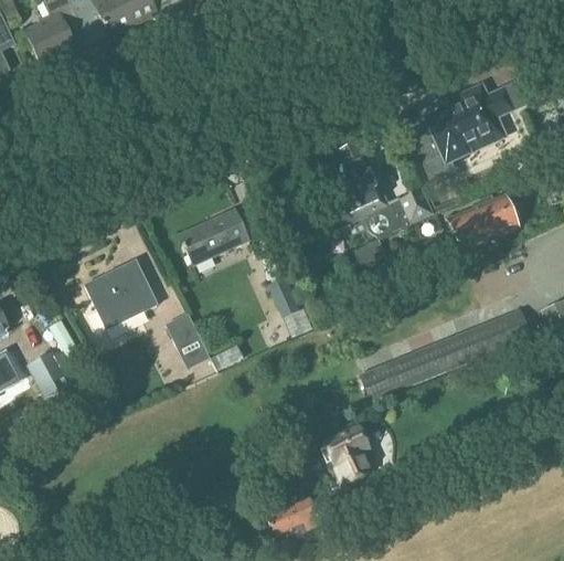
[(43,66),(78,50),(66,24),(80,18),(70,0),(45,0),(46,1),(45,2),(51,13),(40,19),(42,23),(27,31),(43,66)]
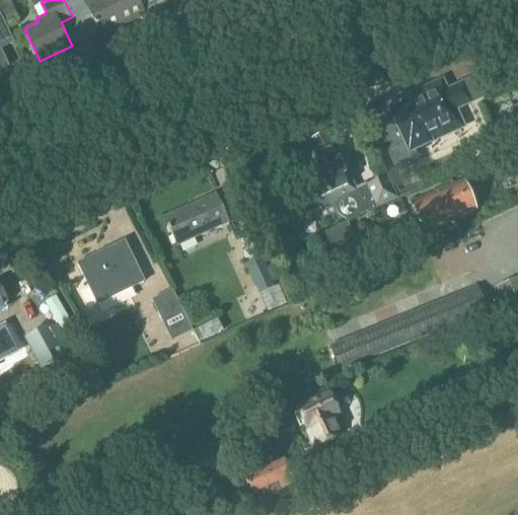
[(86,0),(64,0),(73,16),(79,28),(95,20),(101,33),(123,23),(111,0),(86,0)]
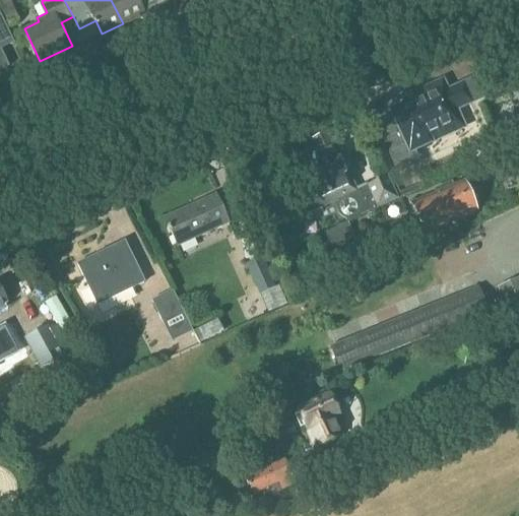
[(111,0),(123,23),(146,12),(141,2),(145,0),(111,0)]
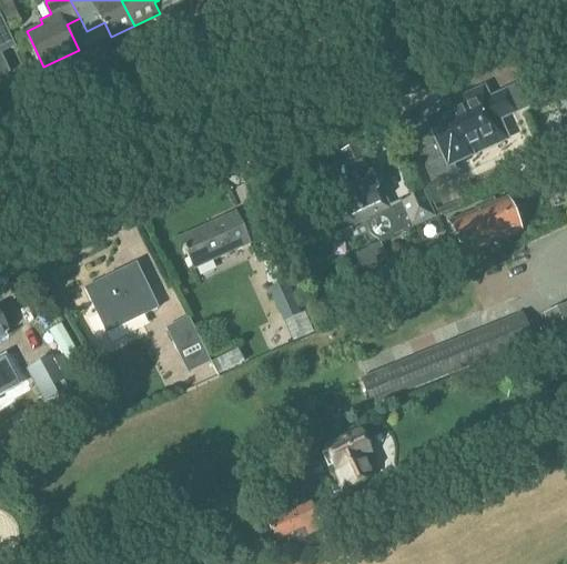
[(0,74),(10,70),(1,51),(17,43),(0,11),(0,74)]
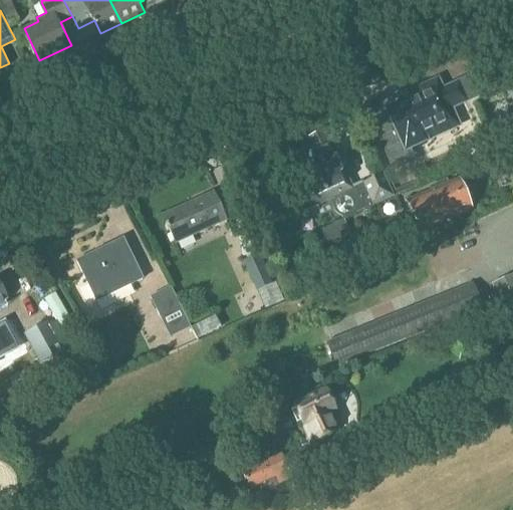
[(444,89),(439,79),(403,96),(405,99),(389,107),(395,121),(379,129),(397,166),(414,158),(409,147),(427,138),(424,131),(456,115),(451,105),(467,98),(459,82),(444,89)]
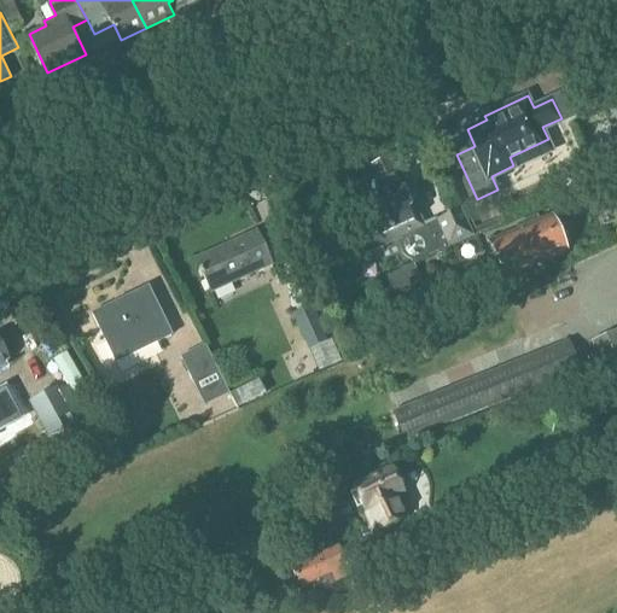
[(411,203),(403,186),(407,184),(397,164),(337,191),(343,205),(358,237),(356,237),(362,250),(424,223),(414,202),(411,203)]
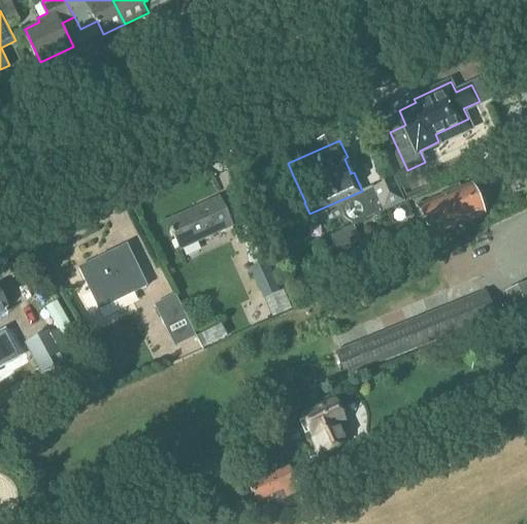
[(384,208),(404,199),(394,175),(373,185),(384,208)]
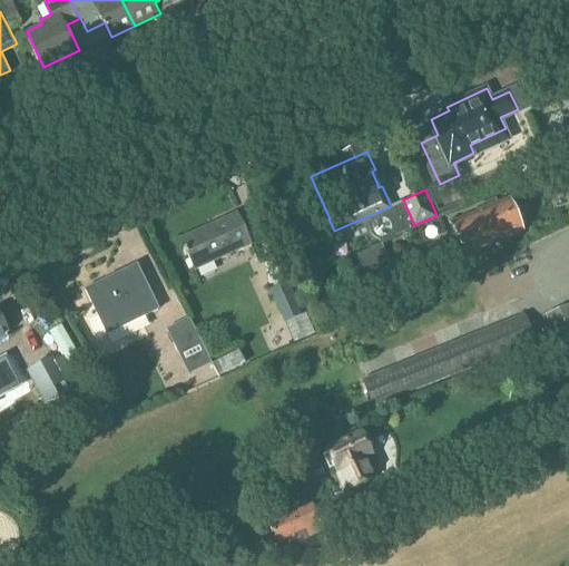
[(522,225),(510,198),(496,205),(493,198),(483,203),(483,202),(477,204),(480,212),(470,216),(469,212),(451,220),(467,255),(480,250),(478,245),(497,236),(499,241),(521,231),(519,226),(522,225)]
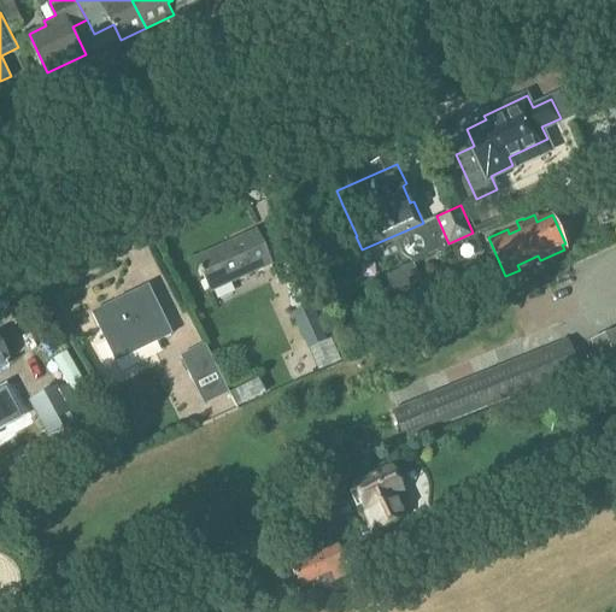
[(212,289),(273,263),(257,228),(197,254),(212,289)]
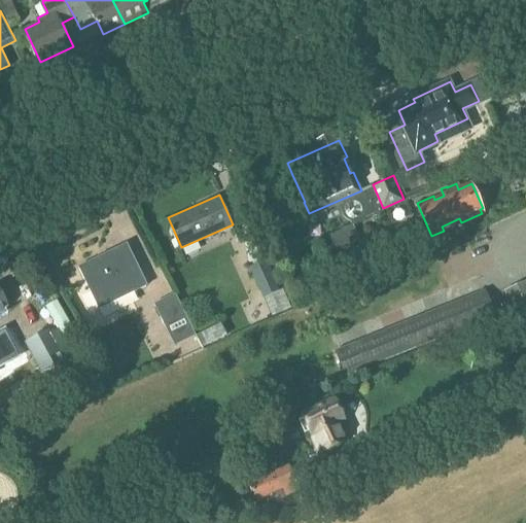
[(388,222),(413,211),(408,199),(382,210),(388,222)]
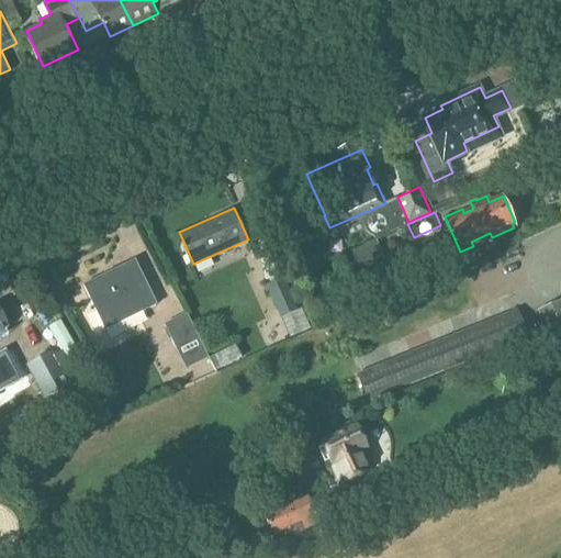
[(104,325),(156,302),(135,257),(85,281),(104,325)]
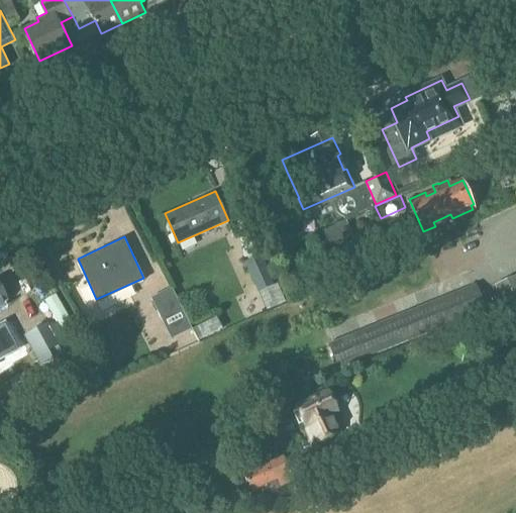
[(274,283),(261,251),(246,258),(268,306),(286,299),(278,281),(274,283)]
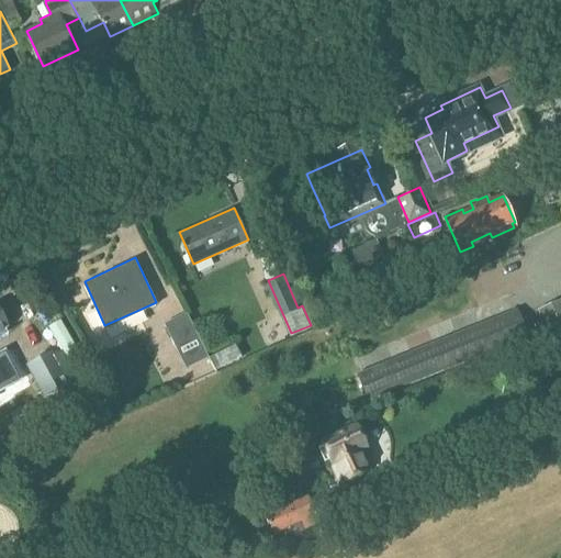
[(546,328),(560,321),(560,297),(537,308),(546,328)]
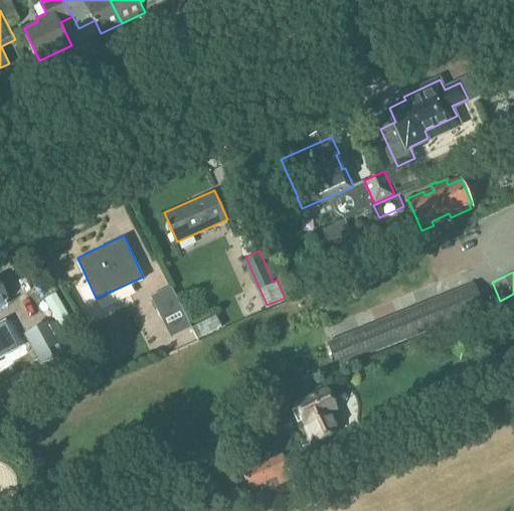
[(335,366),(483,306),(473,281),(349,330),(350,333),(340,338),(338,334),(324,339),(335,366)]
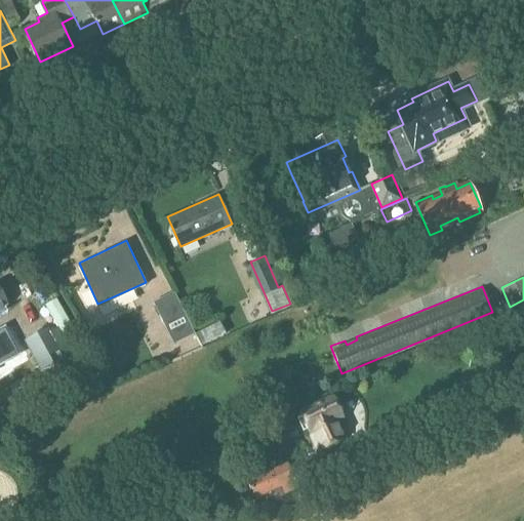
[(172,338),(194,327),(174,289),(154,299),(172,338)]
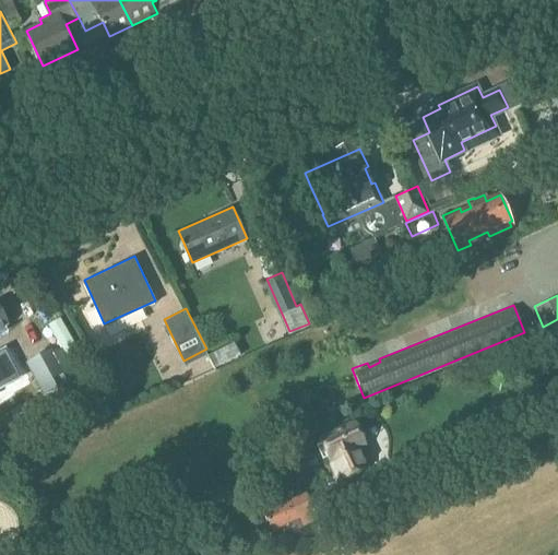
[(0,347),(0,328),(8,325),(0,310),(0,386),(21,375),(4,345),(0,347)]
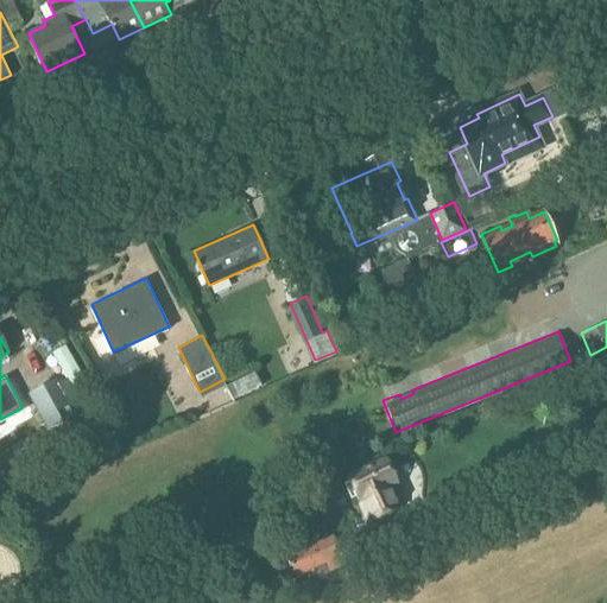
[(48,427),(62,420),(56,410),(70,401),(56,375),(29,391),(48,427)]
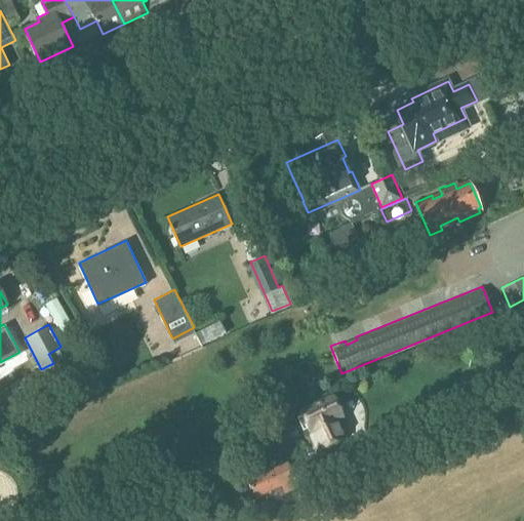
[(317,448),(341,438),(333,418),(341,415),(333,396),(299,410),(317,448)]
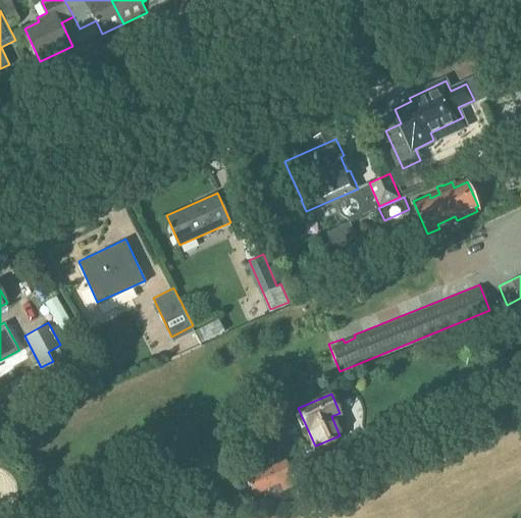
[(295,483),(283,459),(243,477),(252,495),(278,482),(281,490),(295,483)]
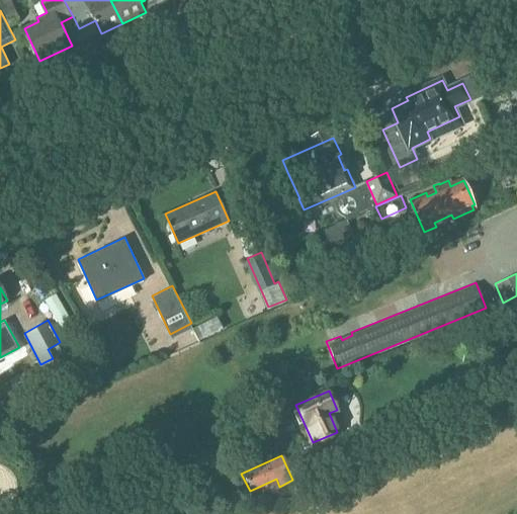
[(98,505),(102,513),(121,513),(113,498),(98,505)]
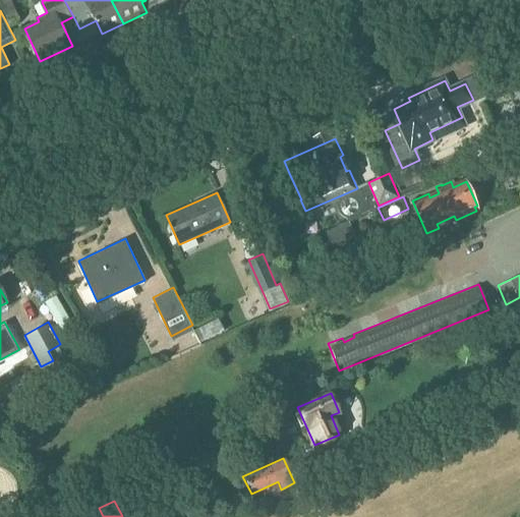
[(54,508),(53,507),(51,507),(50,507),(49,507),(47,507),(46,508),(45,509),(44,510),(44,511),(43,512),(43,514),(43,515),(43,516),(56,516),(57,516),(57,514),(57,513),(57,512),(56,511),(56,509),(55,508),(54,508)]
